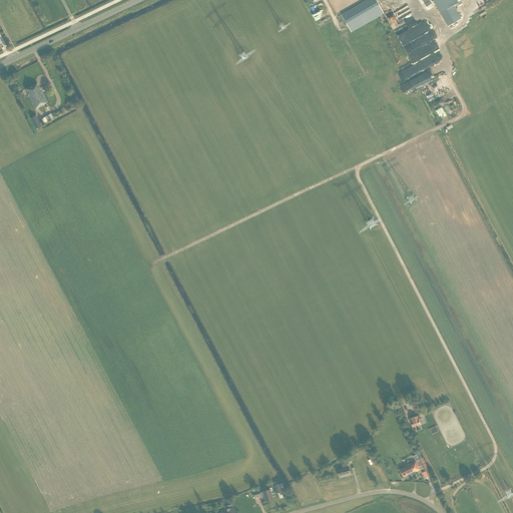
[(384,13),(376,0),(367,0),(342,15),(352,32),(380,15),(384,13)]
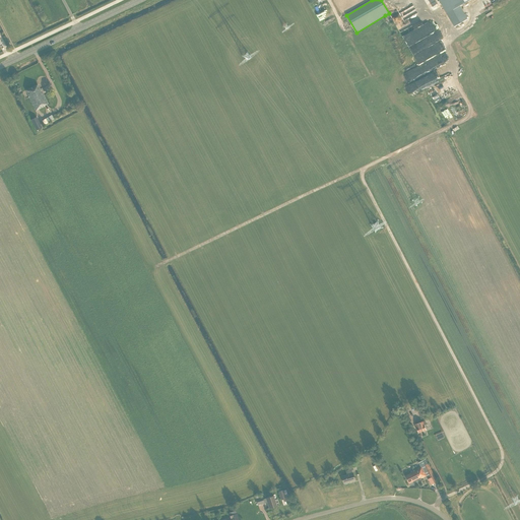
[(440,0),(455,26),(467,19),(459,6),(469,0),(440,0)]
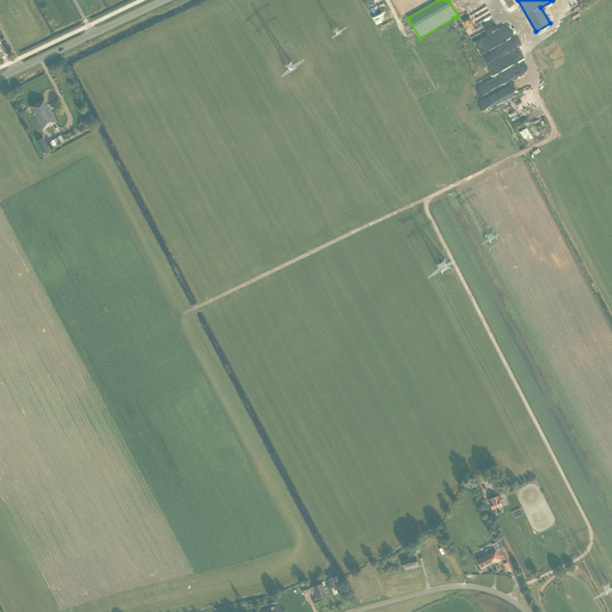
[(56,122),(49,106),(48,108),(44,101),(31,106),(35,114),(34,115),(42,130),(43,132),(44,130),(44,129),(53,126),(51,124),(56,122)]
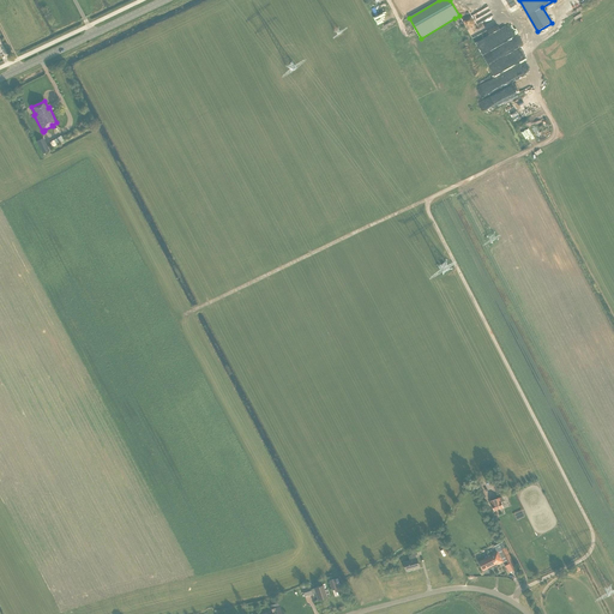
[(43,154),(49,151),(43,138),(36,142),(43,154)]
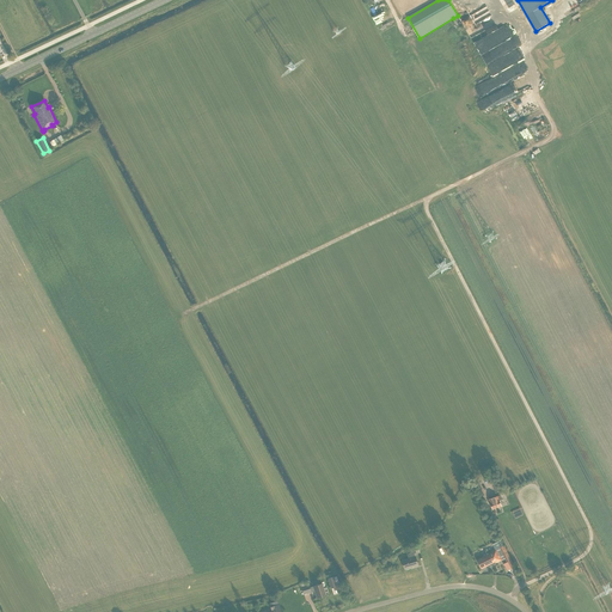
[(494,473),(488,476),(496,493),(502,489),(494,473)]
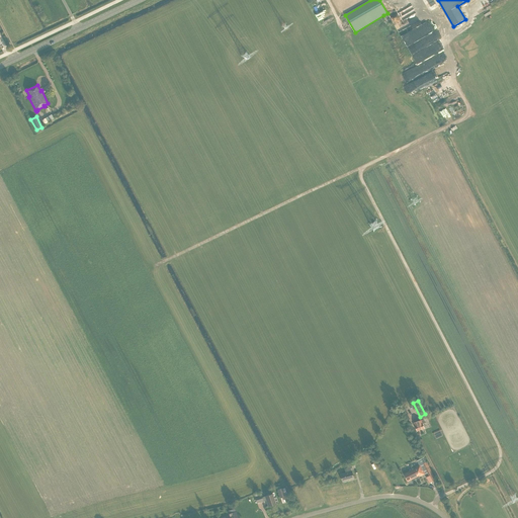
[(409,415),(404,407),(400,410),(405,417),(409,415)]
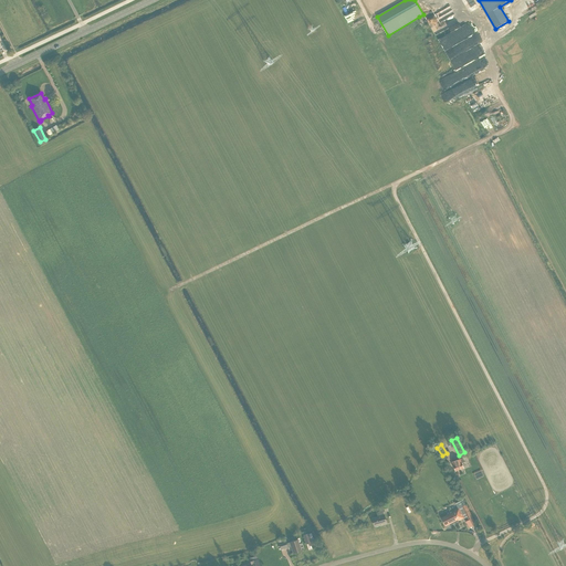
[(463,459),(453,463),(456,471),(464,468),(462,463),(464,462),(463,459)]
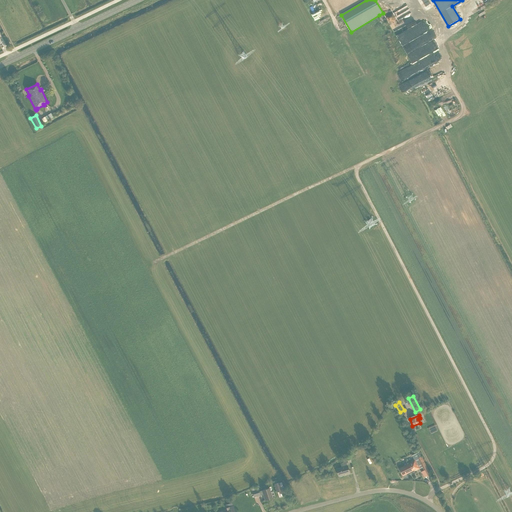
[(405,465),(405,466),(400,469),(403,476),(410,473),(411,474),(420,469),(422,467),(427,476),(431,474),(420,452),(414,455),(416,460),(409,463),(405,465)]
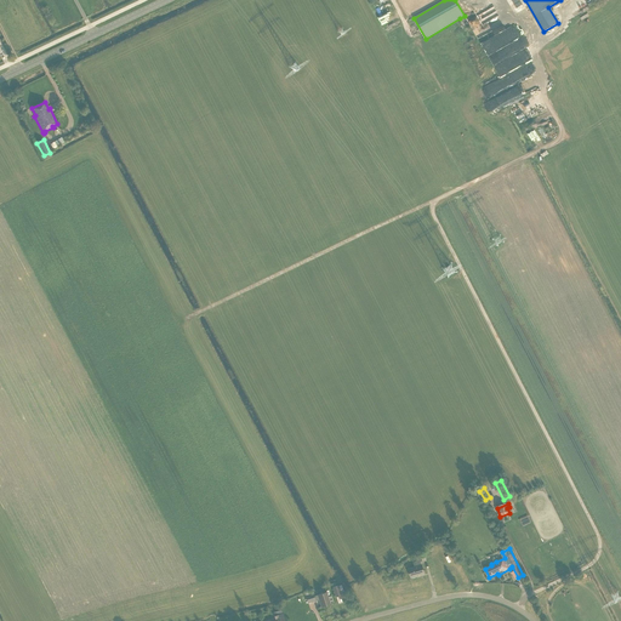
[(417,560),(427,558),(426,557),(431,556),(428,550),(415,553),(417,560)]
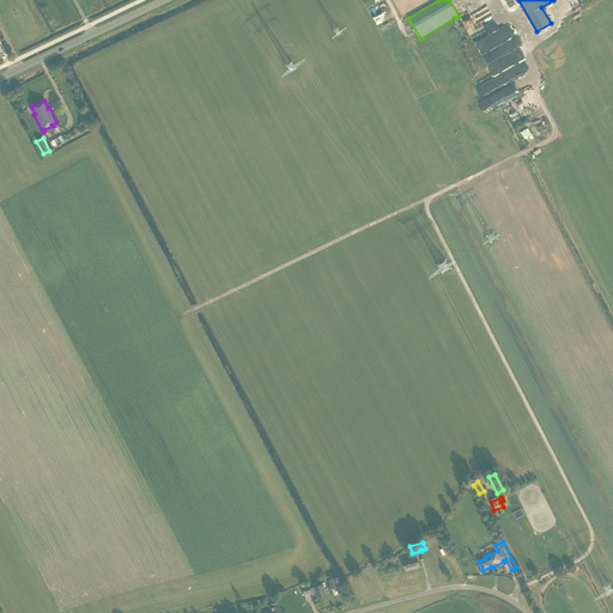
[(406,570),(419,566),(417,558),(413,558),(412,554),(408,556),(410,559),(404,562),(406,570)]
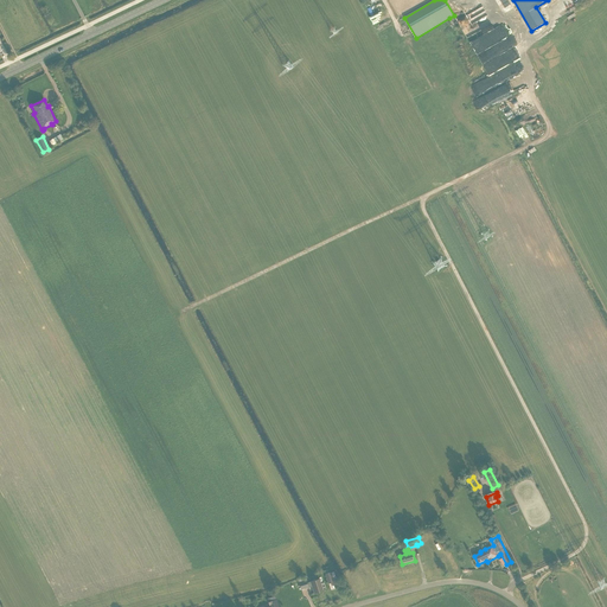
[(334,582),(331,572),(325,574),(327,583),(334,582)]
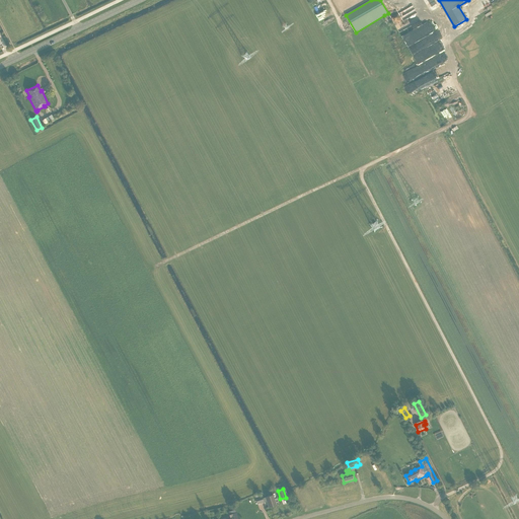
[(277,505),(274,495),(265,497),(265,498),(263,498),(262,496),(255,498),(257,504),(267,501),(269,507),(277,505)]
